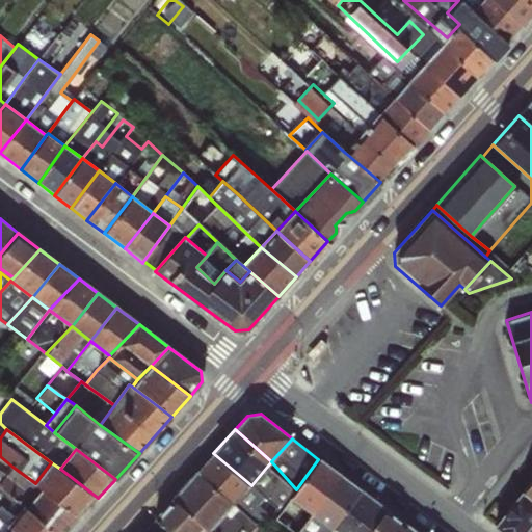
[(251,485),(213,453),(196,471),(234,504),(251,485)]
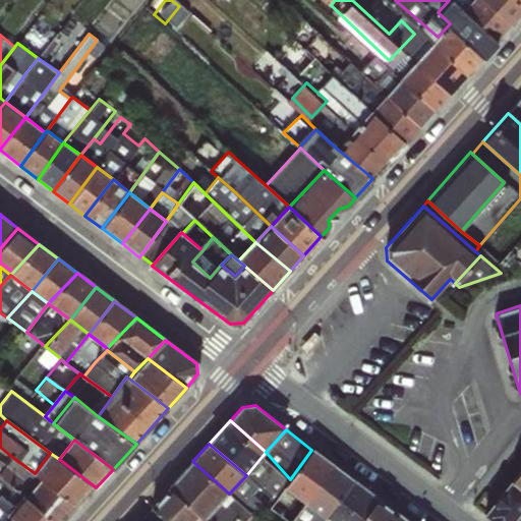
[(312,449),(311,450),(290,479),(285,486),(286,487),(305,502),(334,465),(312,449)]
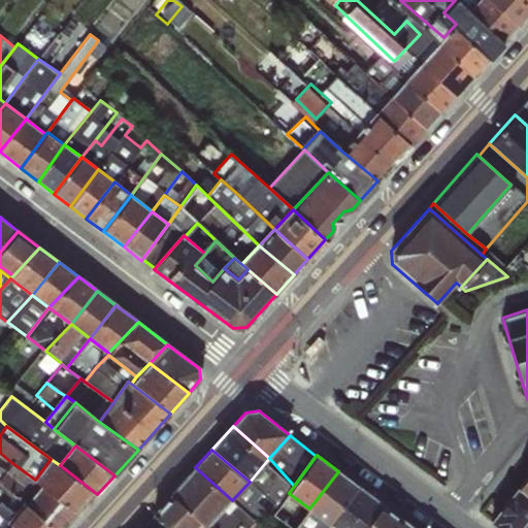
[(279,510),(290,494),(289,493),(294,486),(269,458),(250,482),(270,502),(274,506),(279,510)]
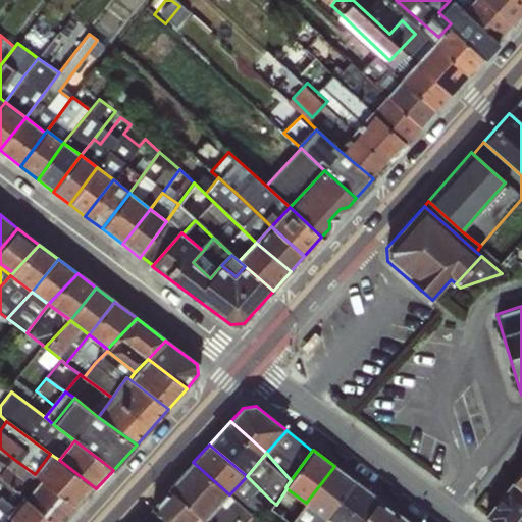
[(96,488),(59,460),(50,454),(35,474),(41,480),(77,508),(96,488)]
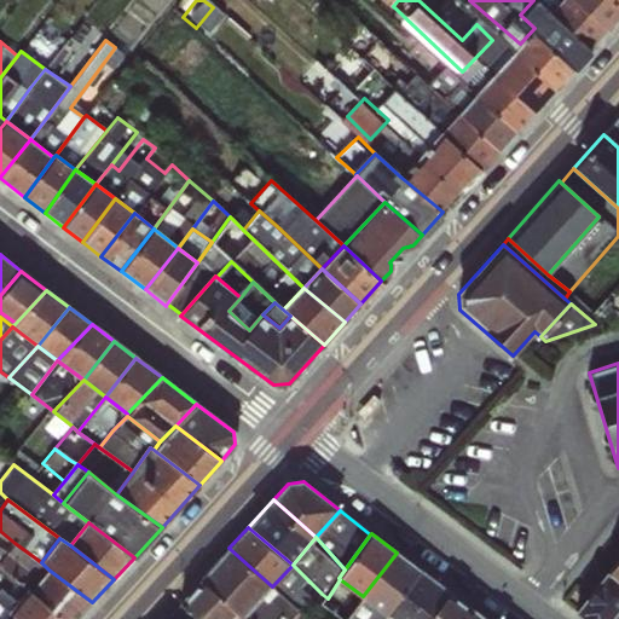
[(41,562),(15,543),(7,553),(0,547),(0,563),(33,589),(48,570),(41,562)]
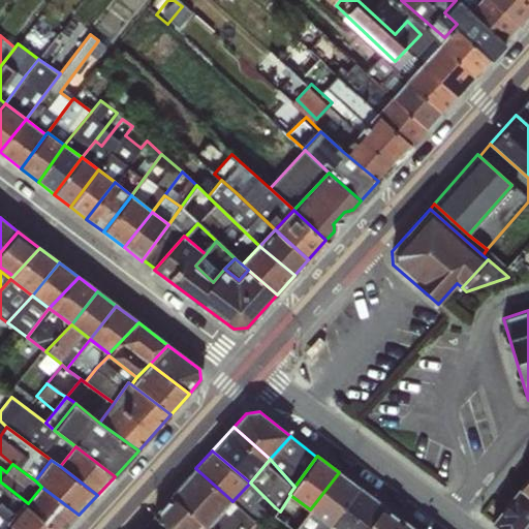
[(232,501),(195,468),(172,496),(201,525),(207,528),(232,501)]
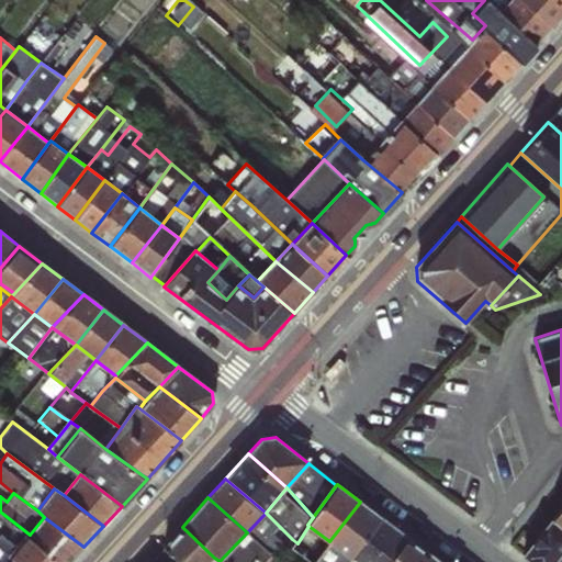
[(381,518),(360,502),(329,541),(352,558),(381,518)]
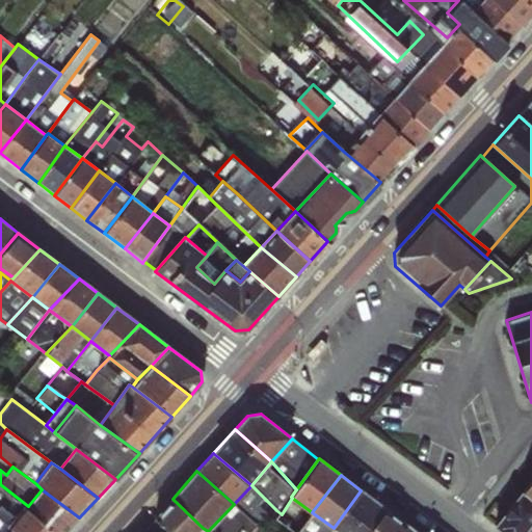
[(531,531),(531,477),(497,525),(507,531),(531,531)]
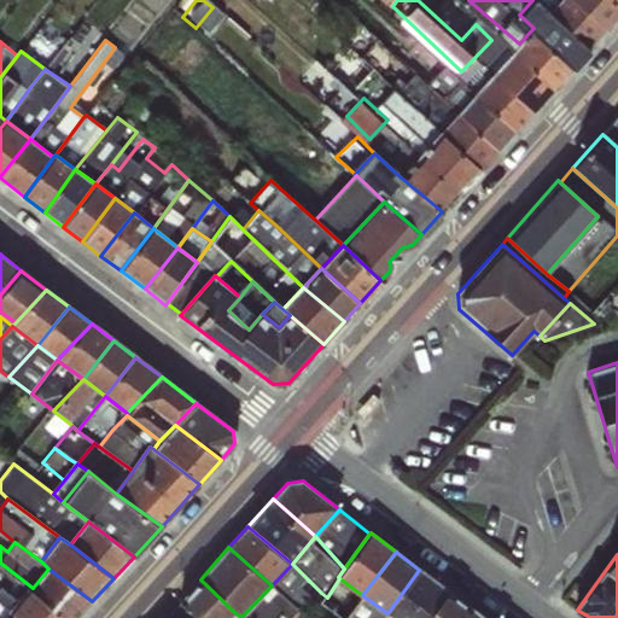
[(33,588),(0,563),(0,602),(12,613),(33,588)]
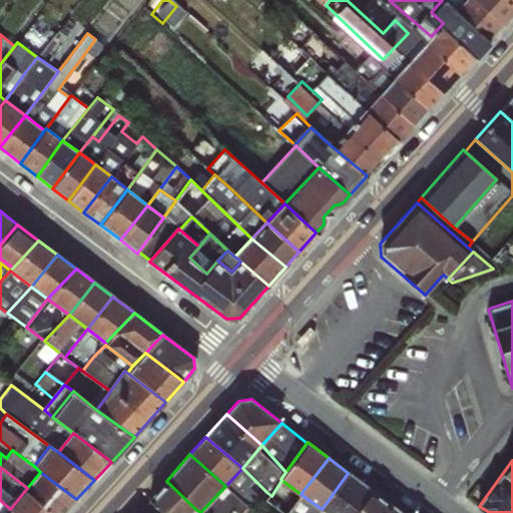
[(263,488),(242,468),(225,486),(250,510),(267,492),(263,488)]
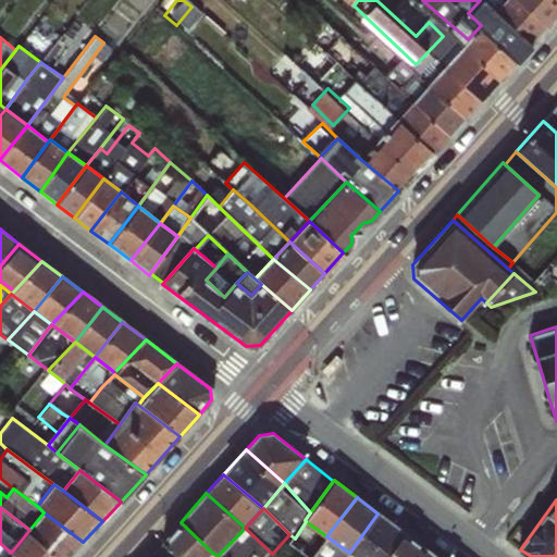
[(67,556),(83,542),(44,512),(29,530),(60,556),(67,556)]
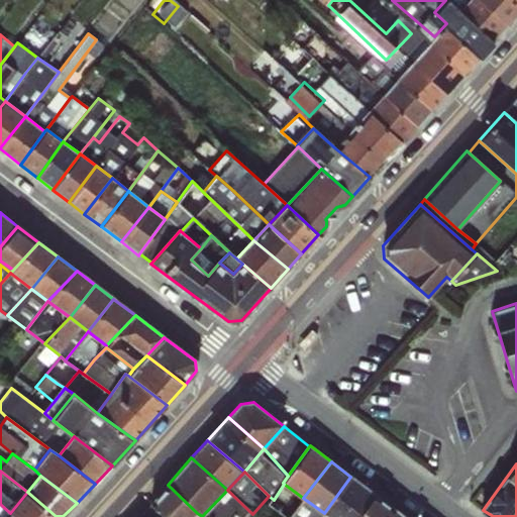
[(284,484),(274,500),(292,513),(303,498),(284,484)]
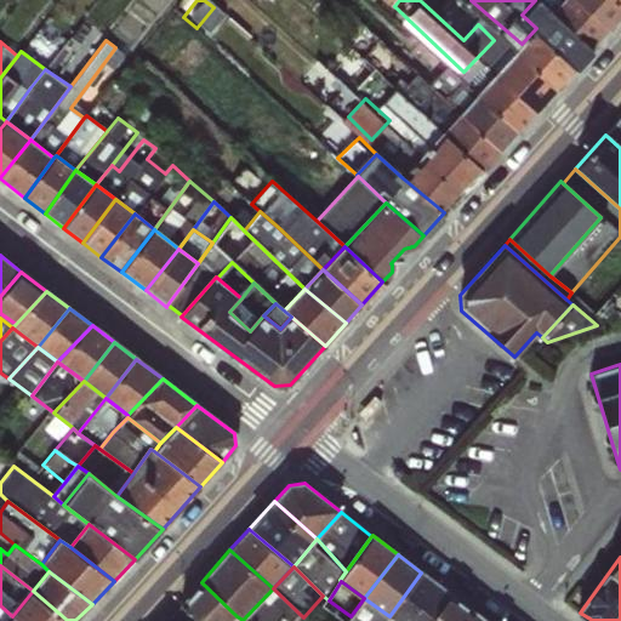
[(232,620),(237,616),(201,582),(182,605),(199,620),(232,620)]
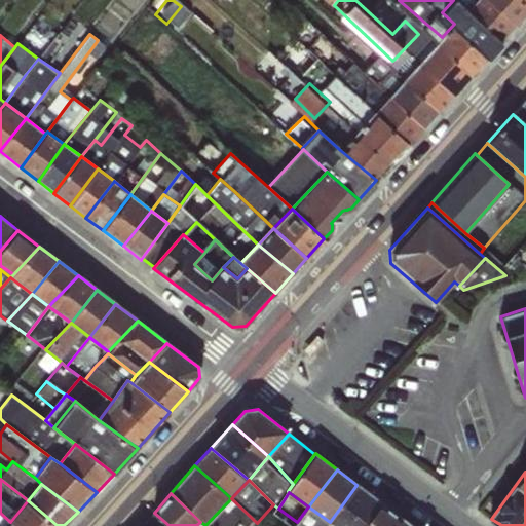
[(259,525),(257,523),(231,498),(205,525),(207,525),(259,525)]
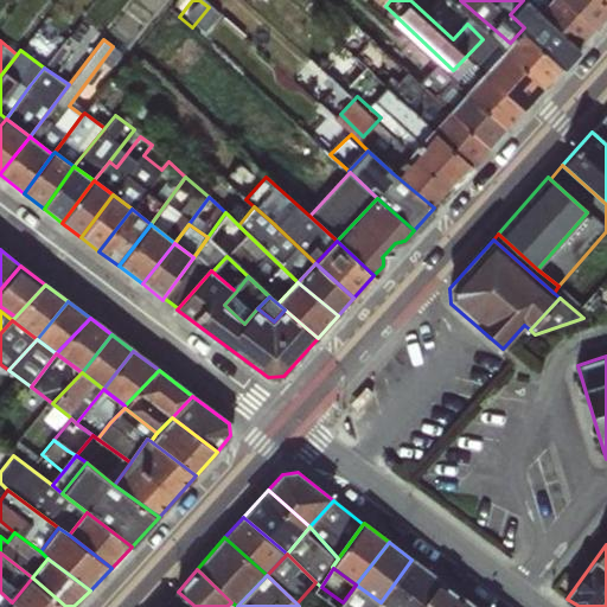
[(65,606),(32,577),(12,602),(17,606),(65,606)]
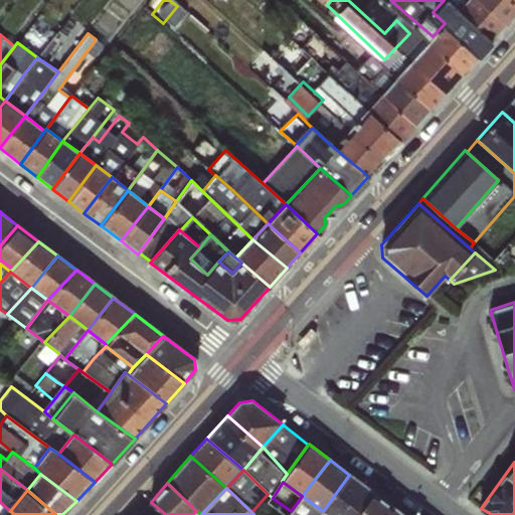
[(319,514),(323,511),(302,496),(291,511),(288,514),(319,514)]
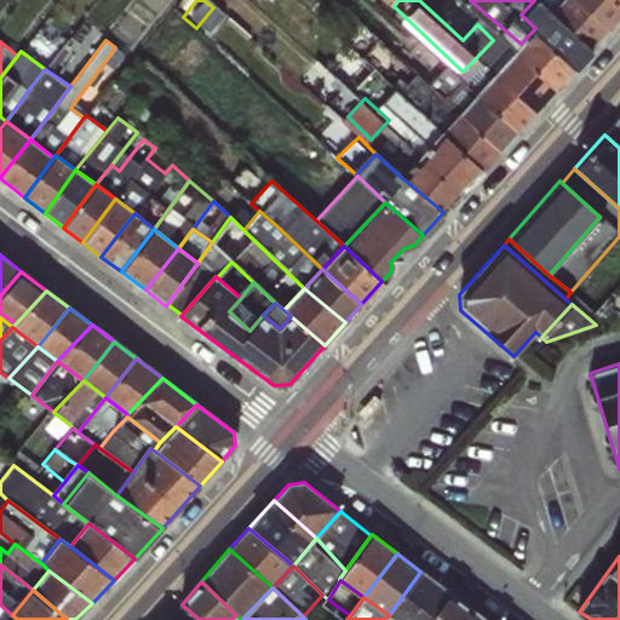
[(0,604),(0,619),(7,619),(12,615),(0,604)]
